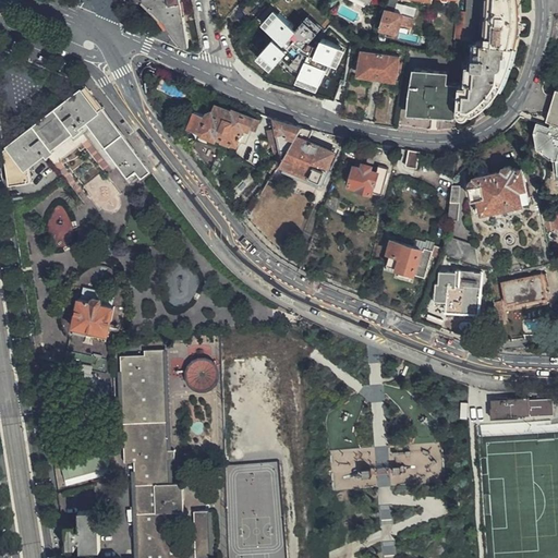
[(140,0),(157,12),(186,46),(190,46),(181,0),(140,0)]
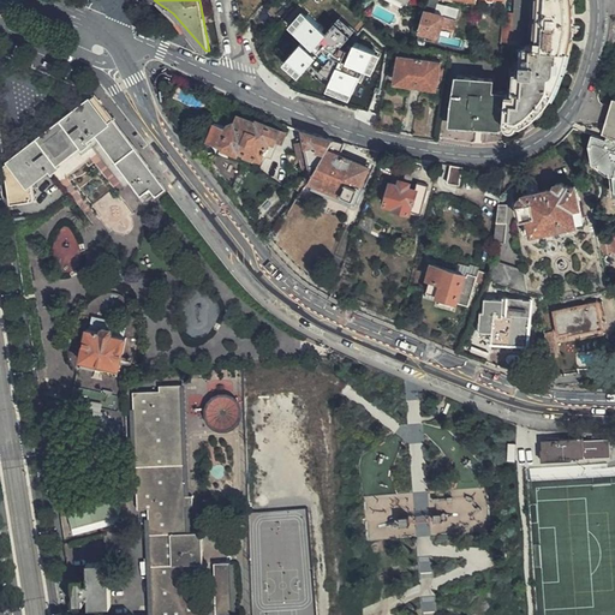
[(428,0),(419,33),(427,34),(436,36),(439,36),(451,39),(452,31),(454,31),(458,21),(436,15),(439,0),(428,0)]
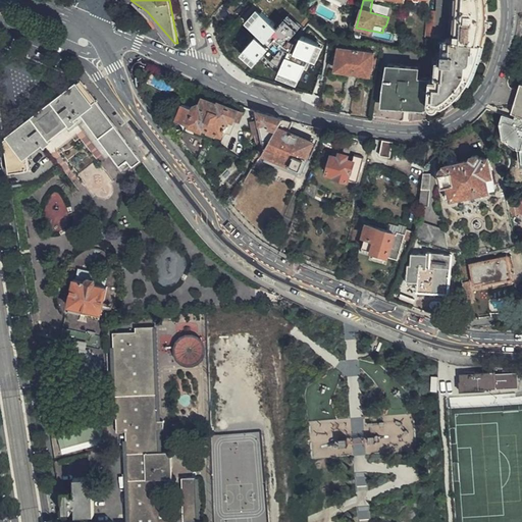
[(430,79),(428,106),(433,108),(436,109),(437,108),(440,104),(446,104),(456,96),(461,91),(467,82),(470,76),(476,64),(481,51),(484,40),(487,10),(487,2),(486,0),(457,0),(456,40),(446,39),(444,61),(438,61),(437,75),(438,75),(438,80),(430,79)]
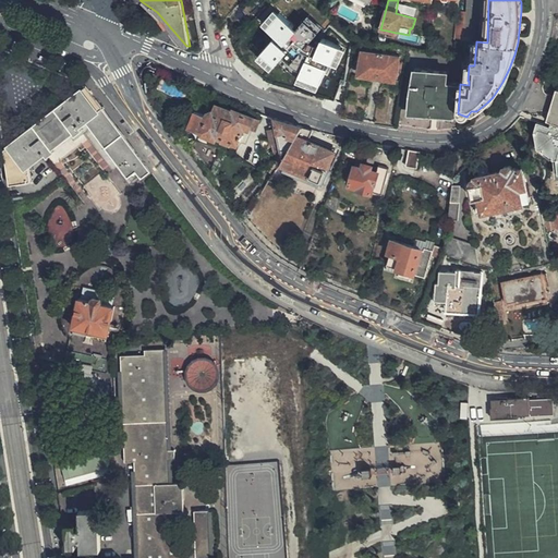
[(330,49),(335,44),(320,33),(317,36),(312,32),(312,27),(310,21),(299,23),(302,38),(299,39),(286,41),(290,58),(303,55),(317,67),(325,73),(338,56),(330,49)]
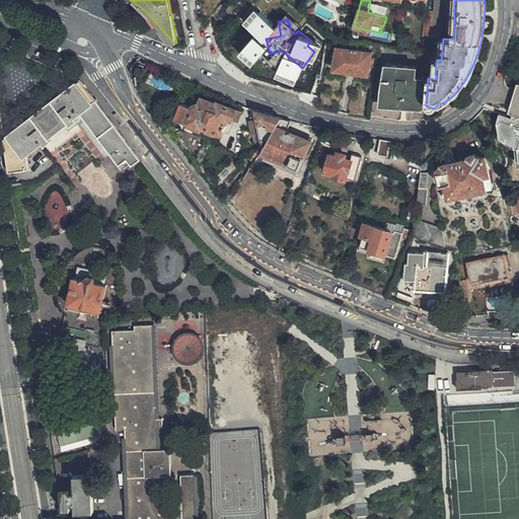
[(424,33),(432,33),(433,20),(424,20),(424,33)]
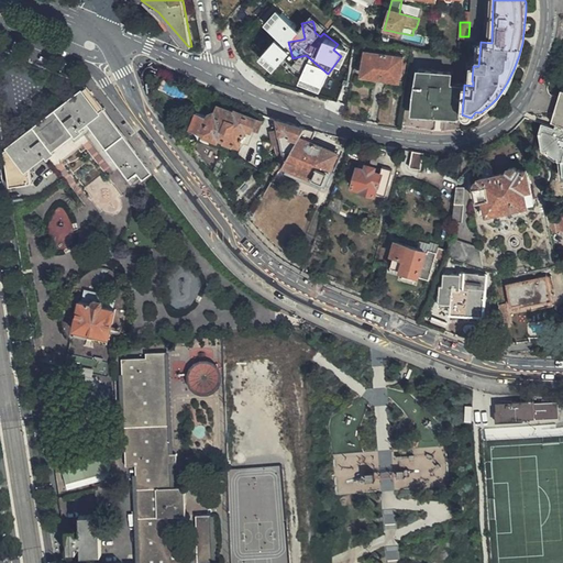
[(390,31),(384,30),(382,37),(388,40),(390,31)]
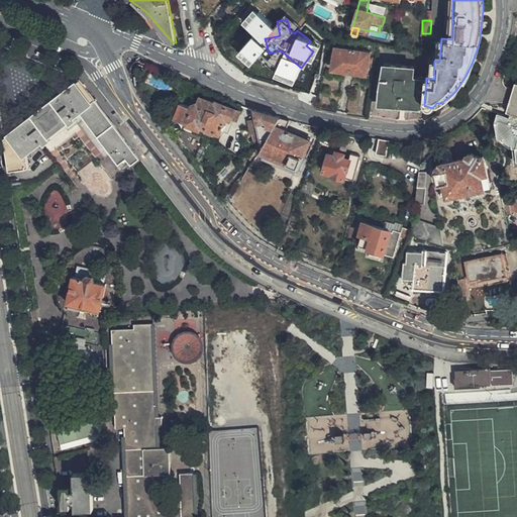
[(269,54),(265,38),(260,40),(266,60),(281,57),(291,65),(294,62),(281,50),(269,54)]
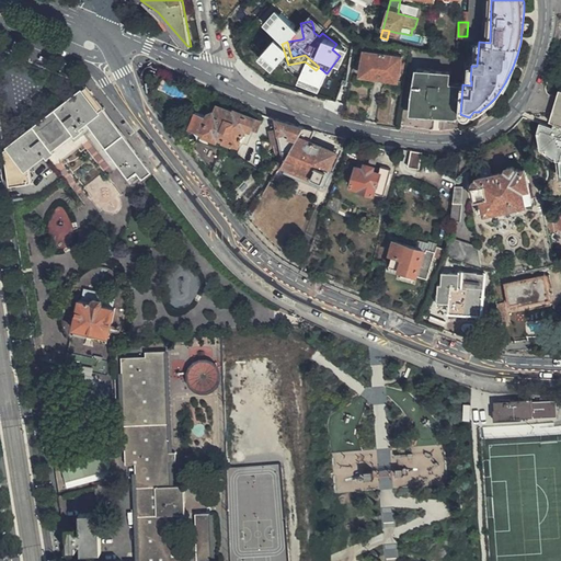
[(344,50),(336,44),(332,49),(340,56),(344,50)]
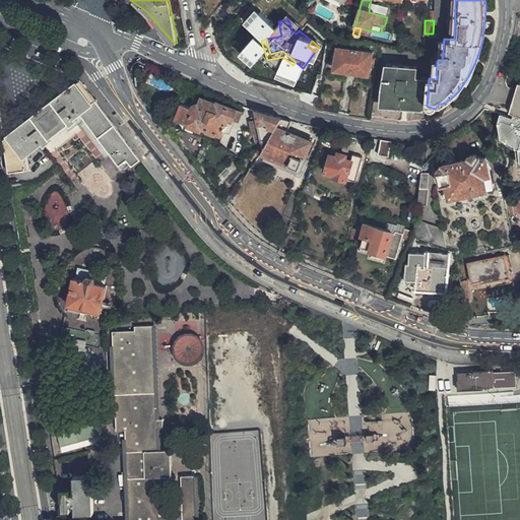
[(335,66),(352,70),(356,51),(338,47),(335,66)]
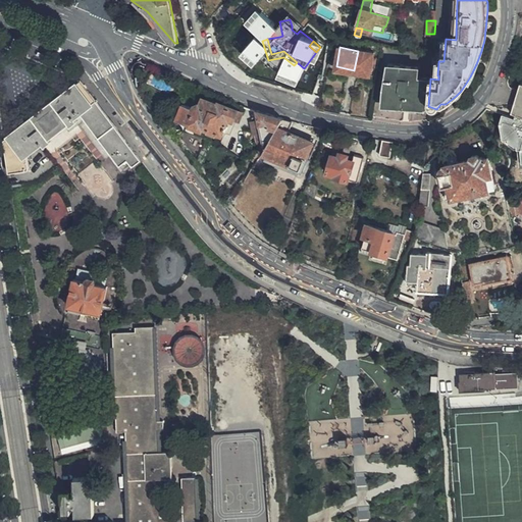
[(358,51),(354,70),(371,72),(374,53),(358,51)]
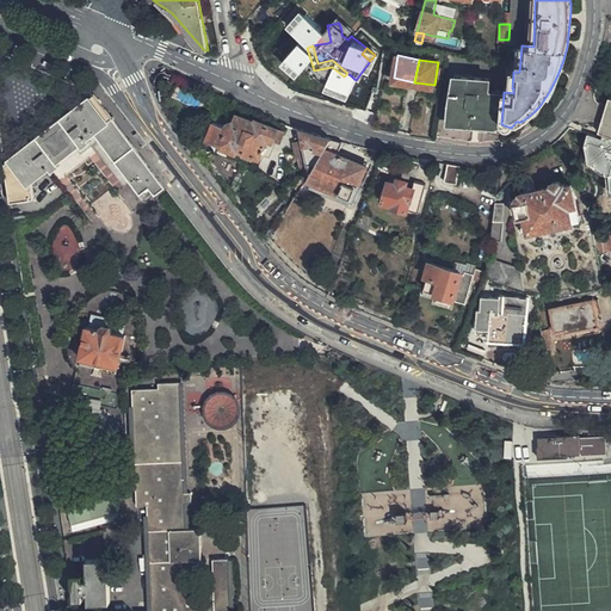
[(498,127),(501,124),(504,92),(491,91),(491,79),(454,75),(449,103),(449,123),(498,127)]
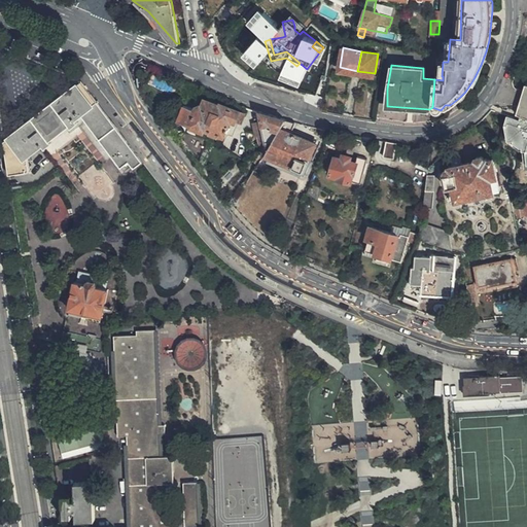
[(129,168),(132,171),(143,163),(80,81),(53,103),(56,108),(64,120),(69,128),(75,123),(73,119),(80,114),(124,171),(124,172),(129,168)]
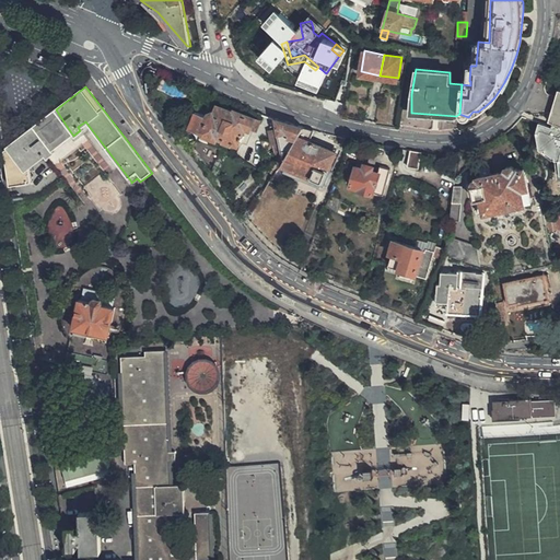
[(558,172),(559,172),(559,89),(557,89),(547,120),(551,121),(550,126),(537,121),(534,131),(537,148),(538,149),(552,158),(552,159),(556,158),(558,172)]
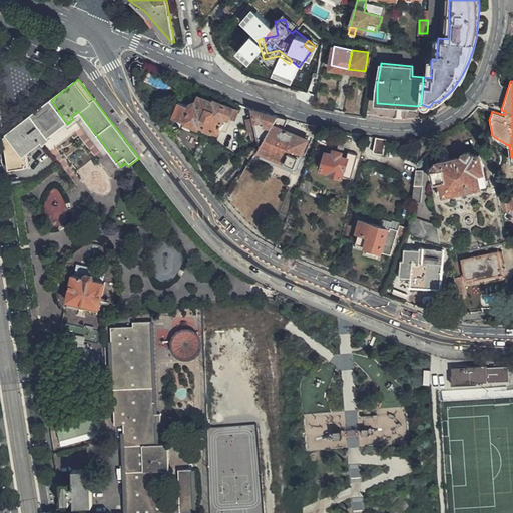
[(226,117),(230,107),(214,101),(213,103),(197,97),(194,104),(192,107),(190,107),(188,107),(176,102),(171,115),(180,119),(180,121),(195,127),(196,125),(215,132),(217,129),(219,128),(220,129),(222,125),(219,124),(220,121),(222,115),(226,117)]
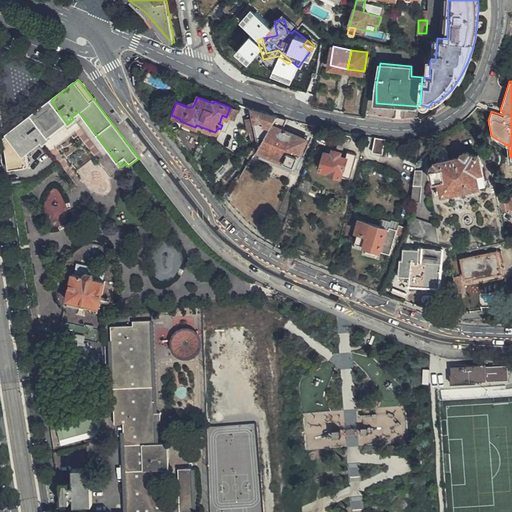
[(249,106),(237,103),(235,109),(246,114),(249,106)]
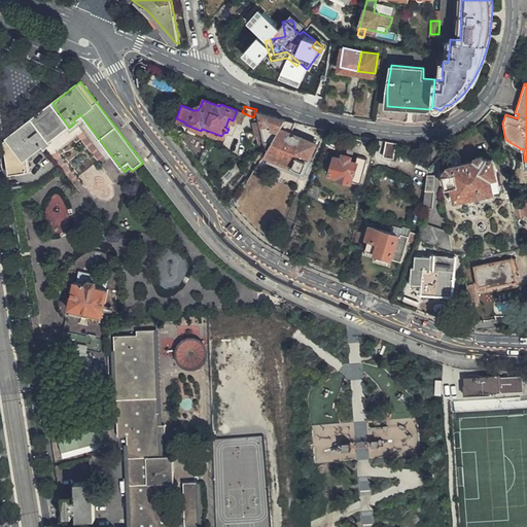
[(54,129),(64,120),(56,108),(45,116),(35,125),(44,136),(54,129)]
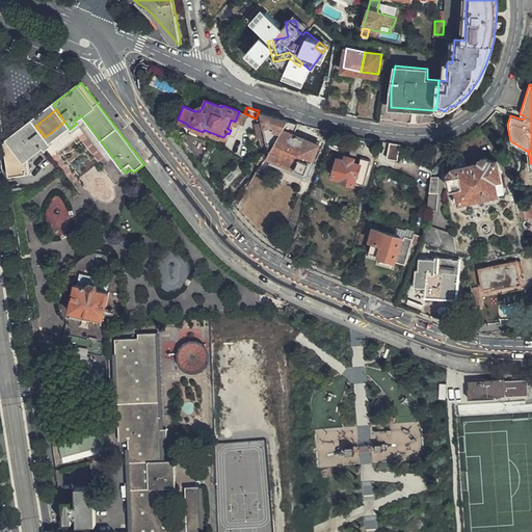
[(264,156),(267,156),(278,138),(286,118),(263,111),(264,123),(255,125),(258,137),(260,136),(264,156)]
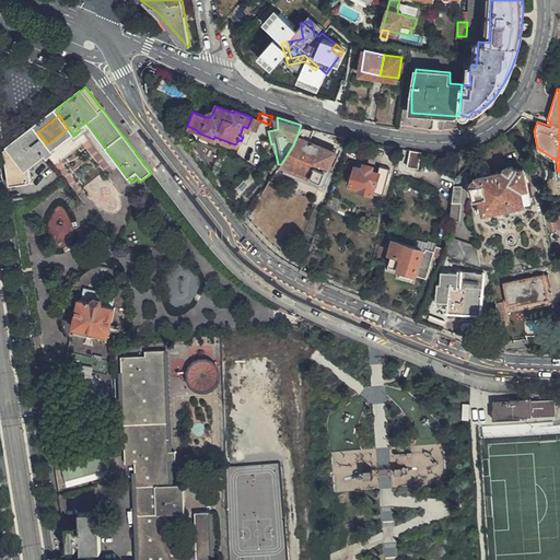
[(293,146),(281,164),(322,183),(323,181),(327,183),(331,171),(328,167),(334,151),(307,140),(313,128),(301,125),(293,146)]
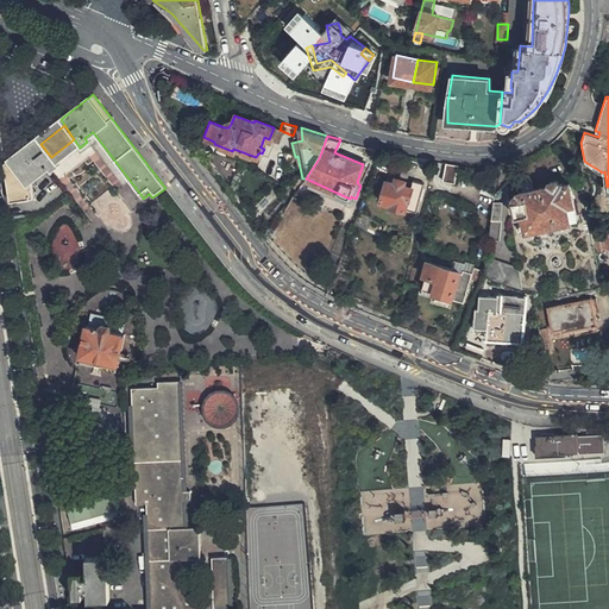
[(4,164),(10,202),(33,198),(30,181),(46,168),(50,171),(57,165),(51,157),(41,144),(36,138),(4,164)]
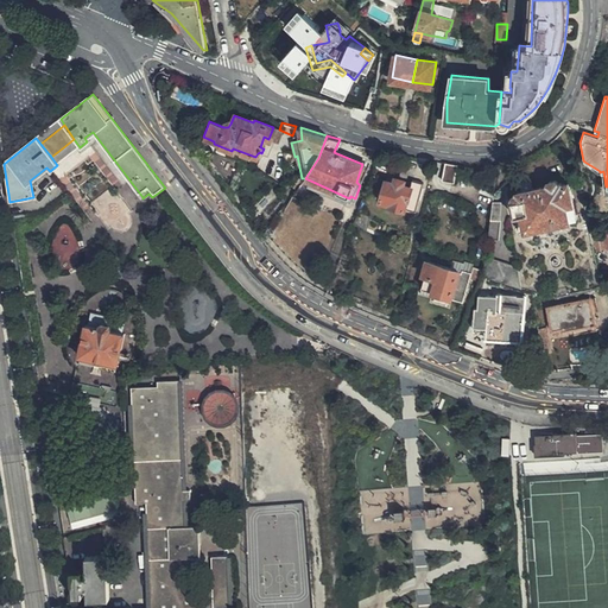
[(456,164),(443,162),(441,179),(453,182),(456,164)]
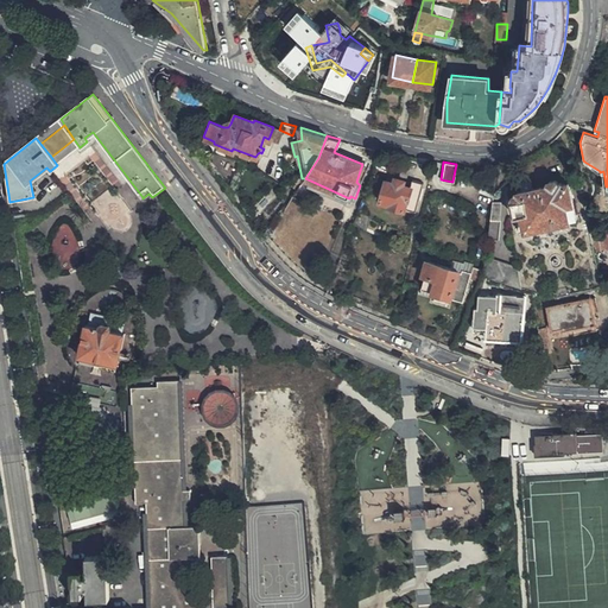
[(594,172),(600,171),(584,162),(586,168),(594,172)]
